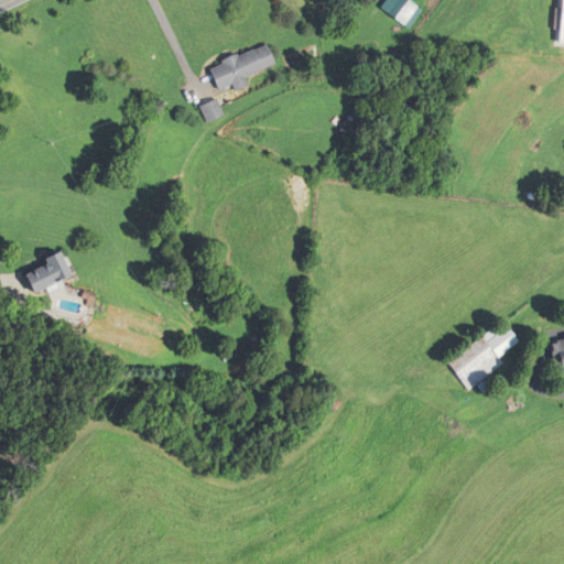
[(404,29),(419,10),(404,0),(382,0),(377,9),(404,29)]
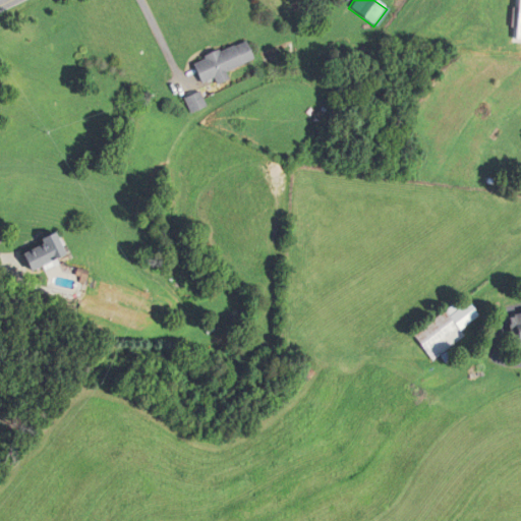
[(192,62),(200,84),(214,79),(217,85),(230,80),(226,71),(255,61),(248,42),(192,62)]
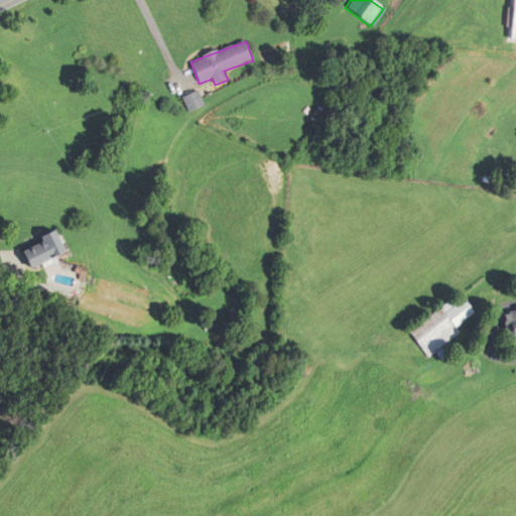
[(186,111),(202,105),(197,93),(182,99),(186,111)]
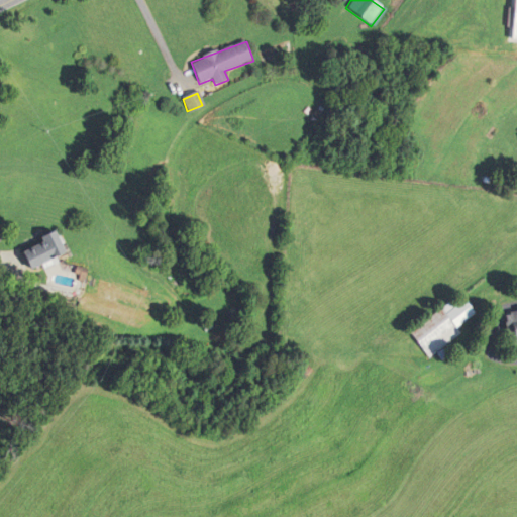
[(21,248),(29,271),(70,255),(62,234),(21,248)]
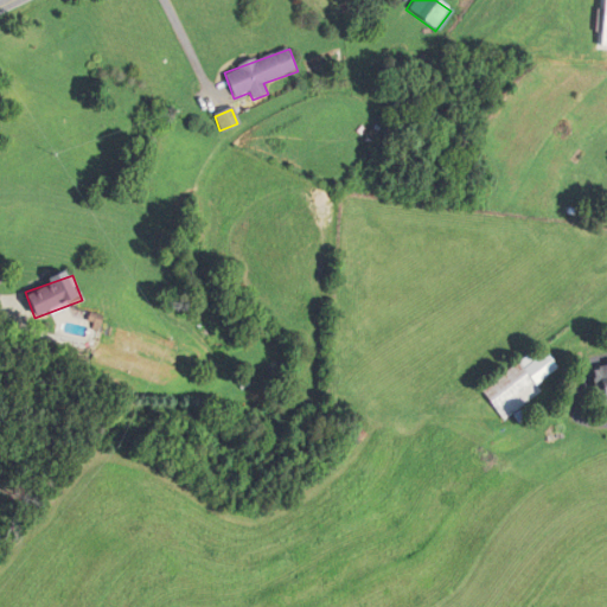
[(543,391),(537,383),(556,369),(544,351),(534,359),(530,353),(480,389),(504,421),(543,391)]
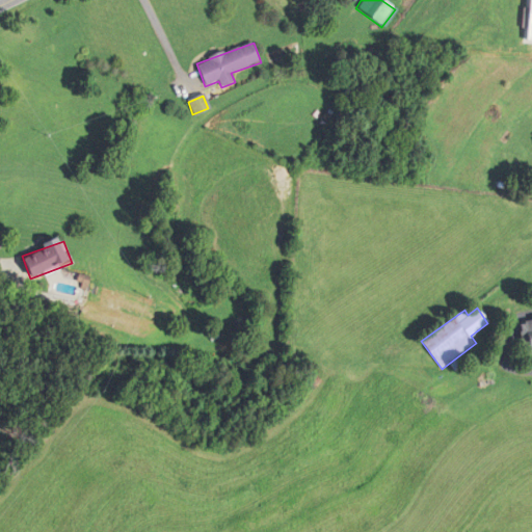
[(531,320),(516,323),(522,355),(530,353),(531,365),(531,320)]
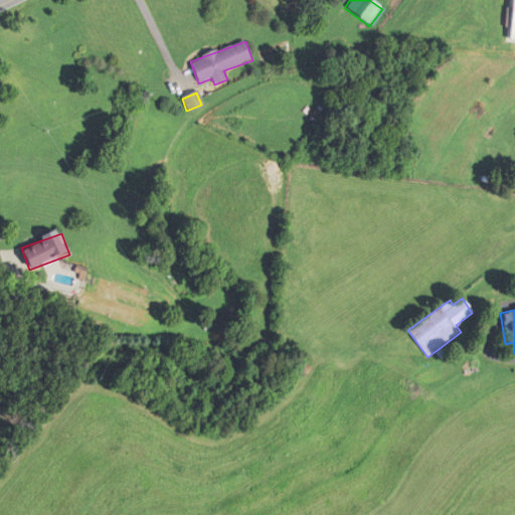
All buildings are outlined.
